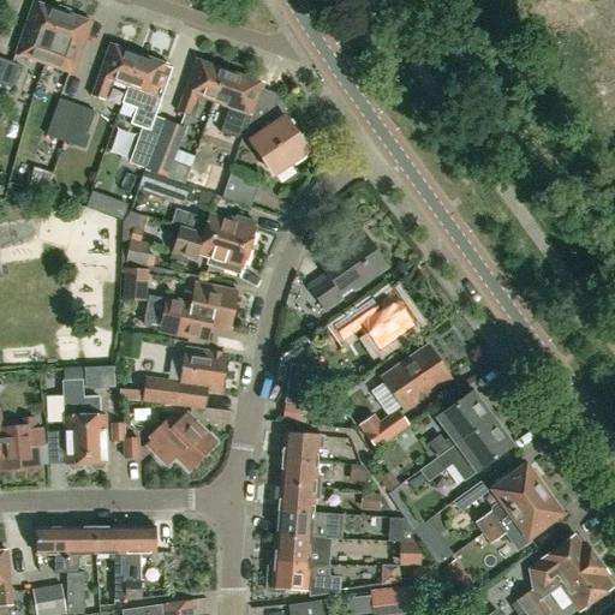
[(15,53),(43,64),(63,12),(33,1),(15,53)]
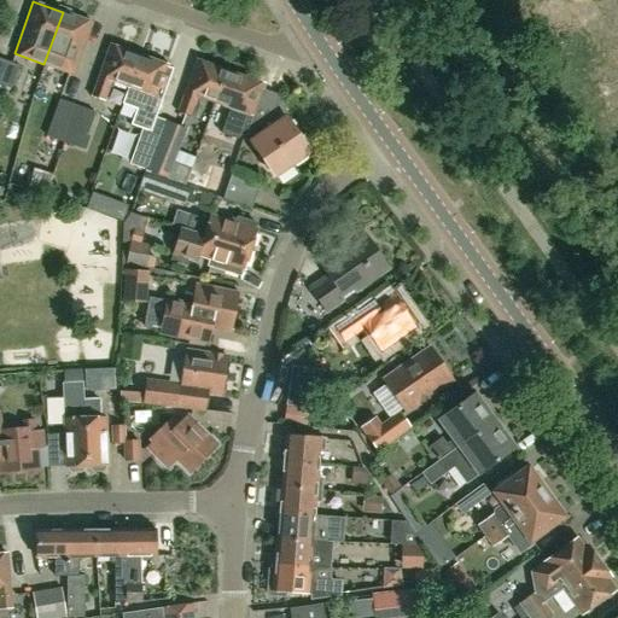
[(63,12),(44,64),(73,75),(92,23),(63,12)]
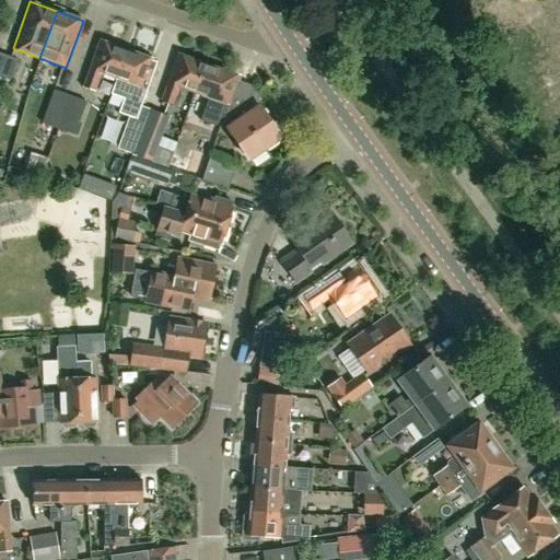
[(104,73),(116,78),(127,49),(100,39),(82,86),(93,91),(97,79),(102,80),(104,73)]
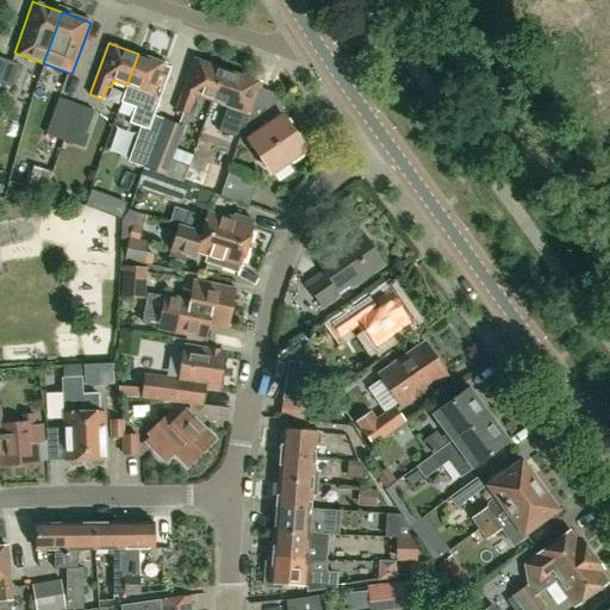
[(153,116),(170,68),(167,67),(167,64),(138,54),(126,85),(120,103),(135,107),(129,124),(139,128),(143,129),(148,130),(153,116)]
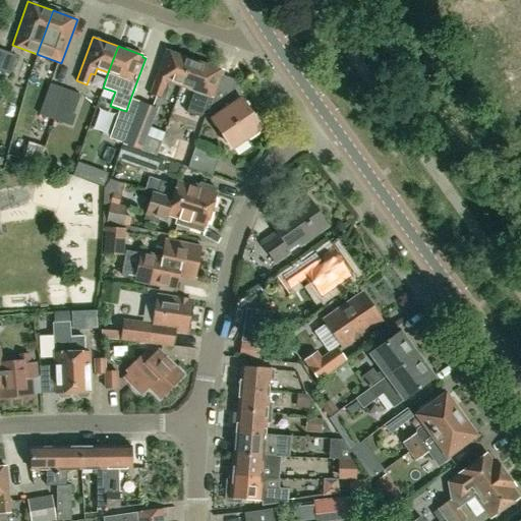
[(150,94),(164,100),(169,88),(168,87),(169,82),(180,87),(191,59),(166,49),(150,94)]
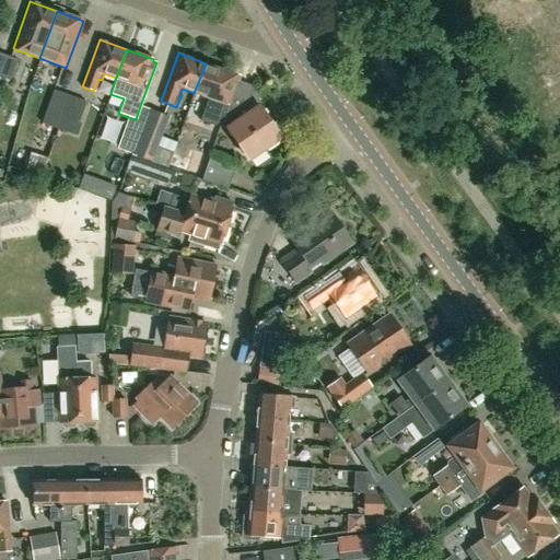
[(0,77),(10,81),(18,60),(0,54),(0,77)]
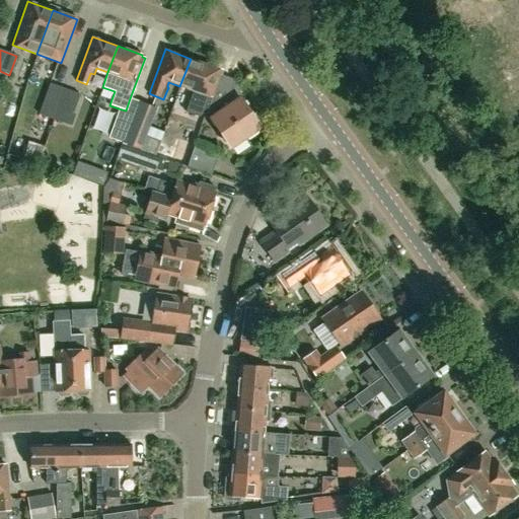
[(231,89),(232,89),(234,87),(231,78),(219,74),(219,73),(212,71),(214,67),(191,59),(179,86),(193,91),(184,112),(199,116),(206,110),(208,113),(231,89)]
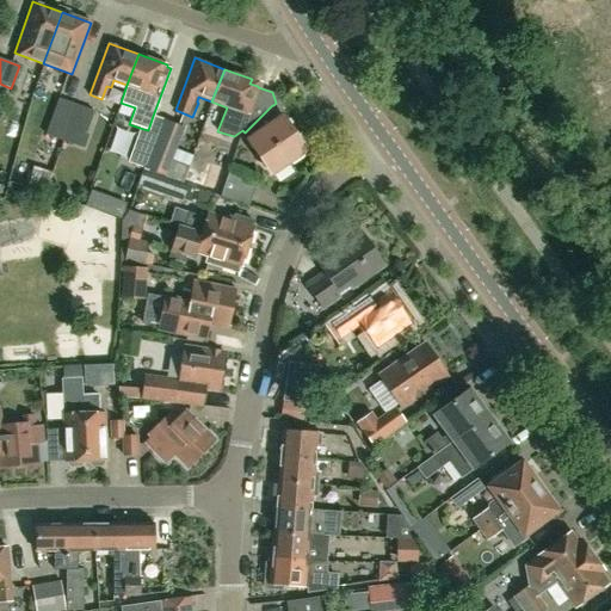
[(62,141),(75,104),(60,98),(45,134),(62,141)]
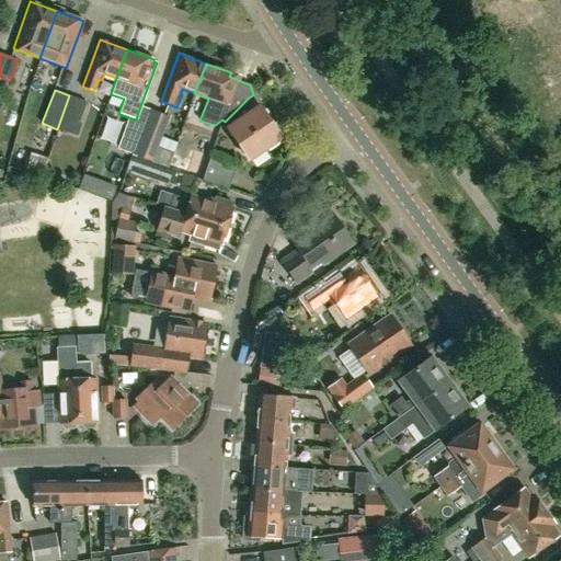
[(69,95),(57,129),(77,136),(81,124),(79,123),(86,102),(69,95)]
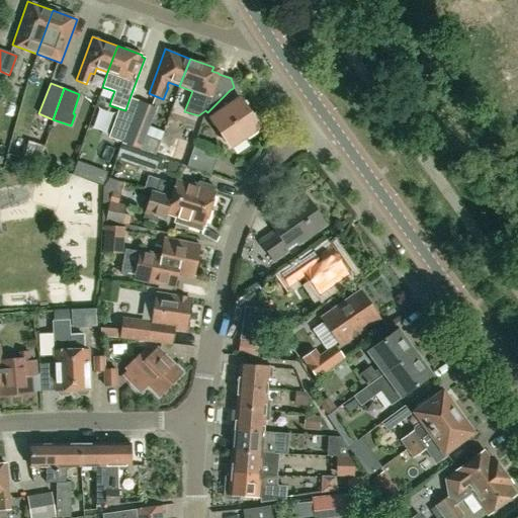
[(257,127),(232,89),(231,89),(207,112),(211,118),(210,118),(229,147),(257,127)]
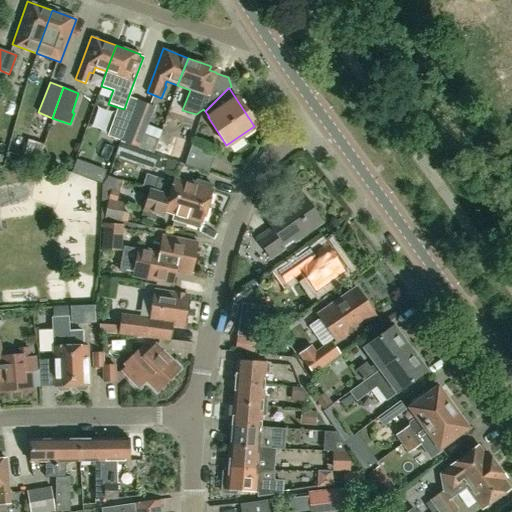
[(121,140),(137,100),(128,97),(124,109),(120,108),(117,107),(107,135),(121,140)]
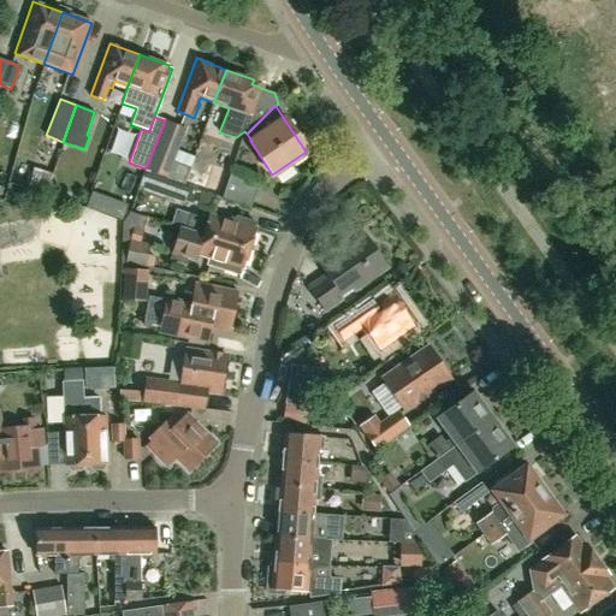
[(177,152),(185,130),(165,120),(146,169),(166,177),(184,184),(195,159),(177,152)]
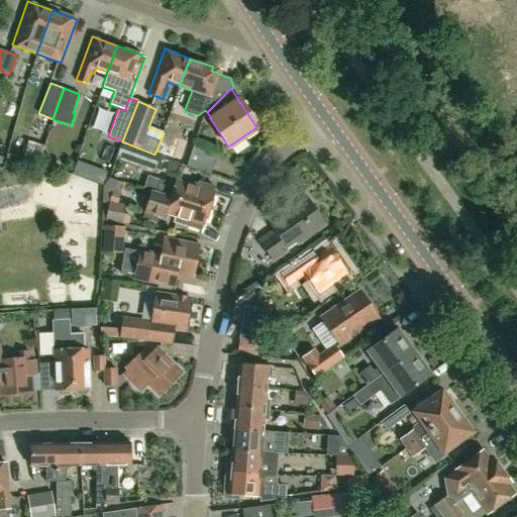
[(27,141),(20,164),(35,169),(43,146),(27,141)]
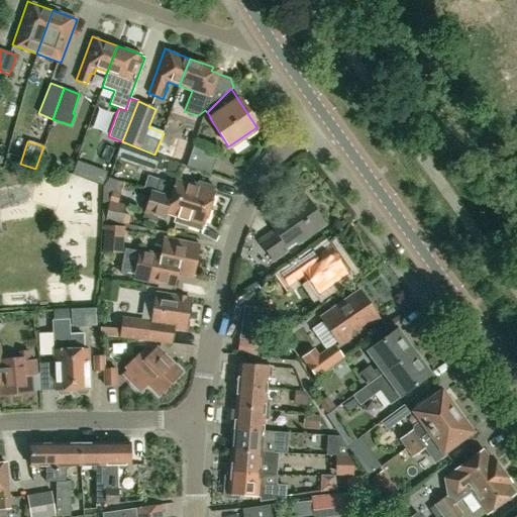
[(116,158),(153,171),(154,169),(177,176),(181,164),(168,159),(167,159),(159,156),(158,158),(154,156),(154,154),(139,148),(122,141),(116,158)]
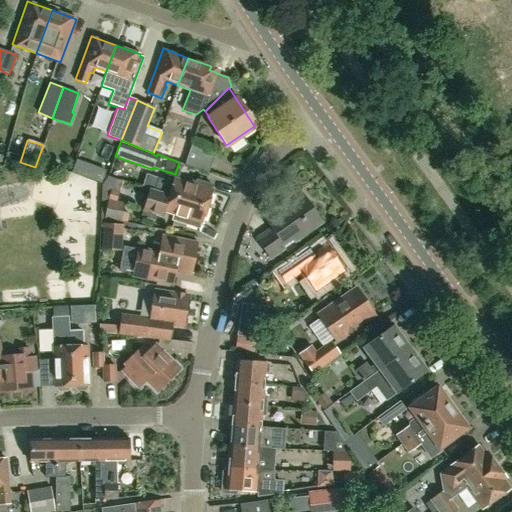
[(185,163),(209,171),(214,156),(203,153),(204,148),(192,144),(189,153),(185,163)]
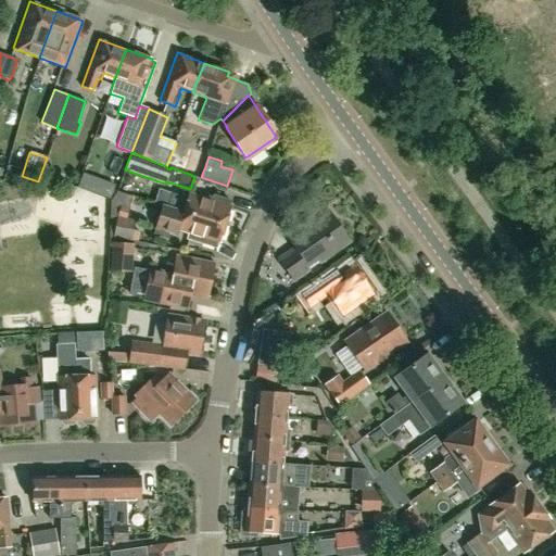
[(185,158),(180,169),(201,177),(205,166),(205,165),(185,158)]
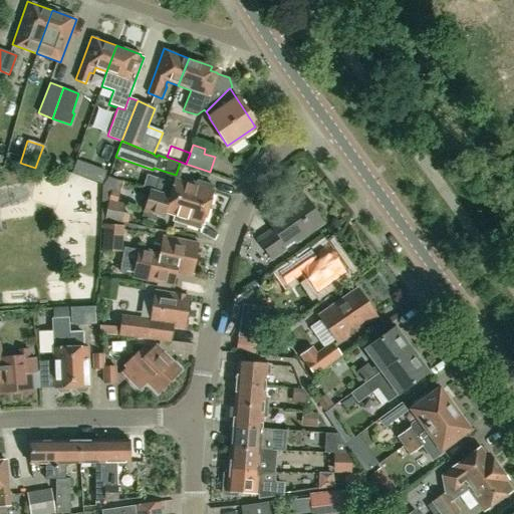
[(197,186),(175,179),(173,184),(159,180),(155,192),(208,208),(214,191),(212,191),(213,186),(198,181),(197,186)]
